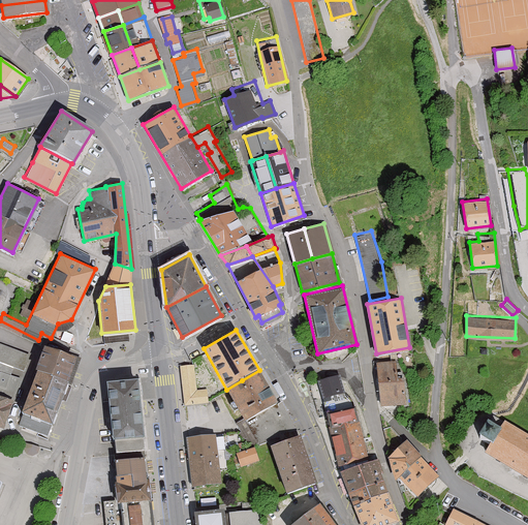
[(29,351),(0,341),(0,426),(2,427),(20,375),(9,372),(11,364),(24,367),(29,351)]
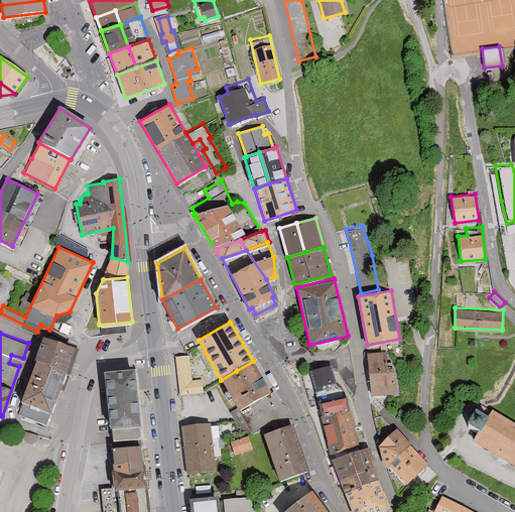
[(73,348),(43,338),(17,411),(46,421),(73,348)]
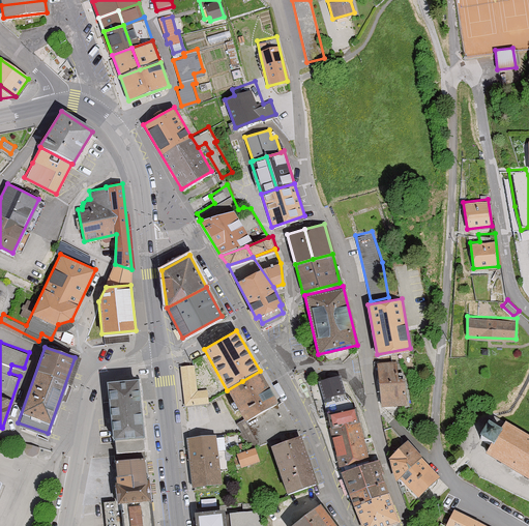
[(380,403),(405,401),(403,376),(397,377),(395,359),(377,360),(380,403)]
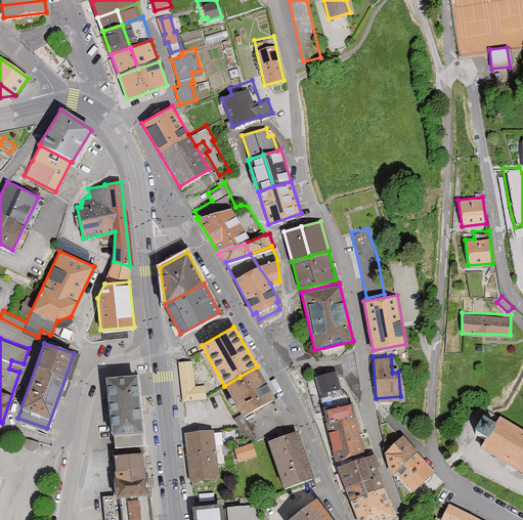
[(192,358),(179,358),(182,398),(206,396),(205,382),(194,383),(192,358)]
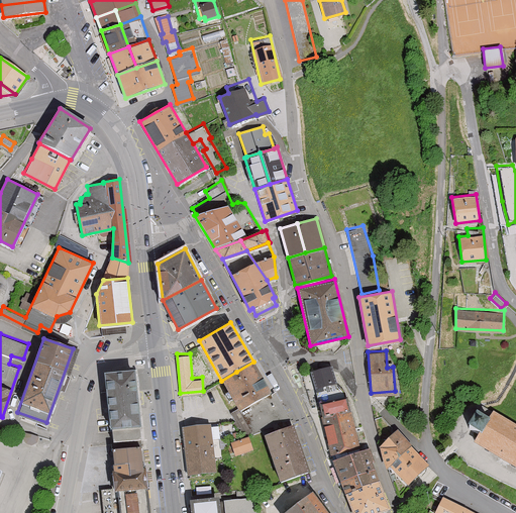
[(236,372),(254,402),(272,392),(253,362),(236,372)]
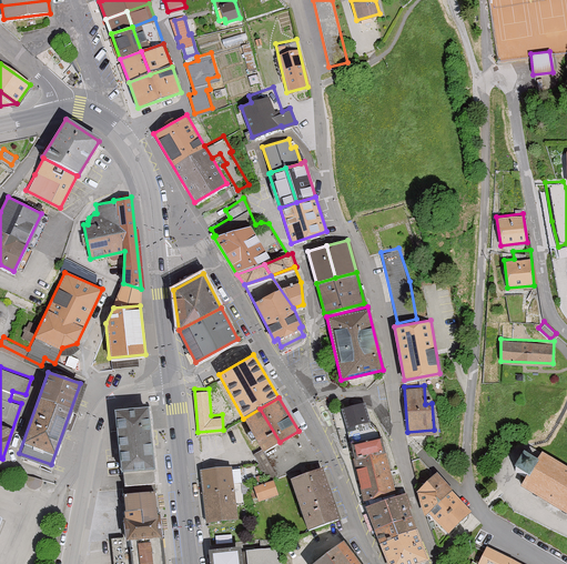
[(378,429),(367,419),(364,402),(342,406),(354,459),(385,452),(378,429)]
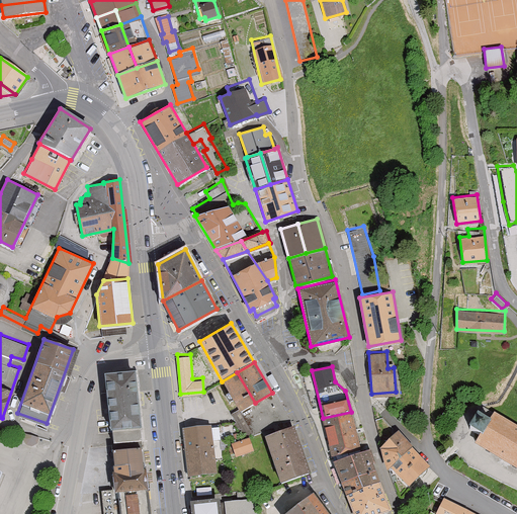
[(105,373),(109,429),(112,429),(113,442),(140,440),(135,371),(105,373)]
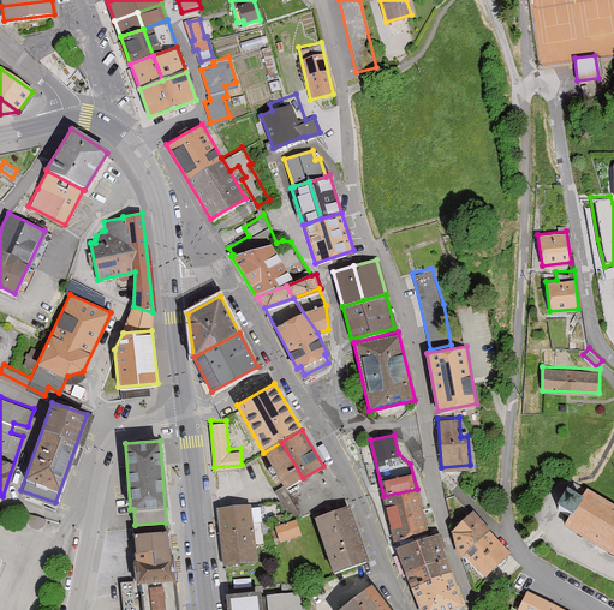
[(285,489),(303,478),(281,442),(263,453),(285,489)]
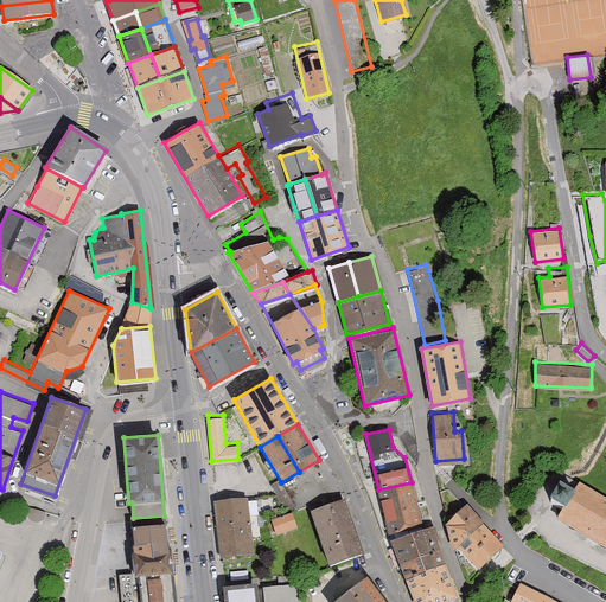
[(297,506),(340,491),(321,459),(319,460),(299,472),(281,482),(297,506)]
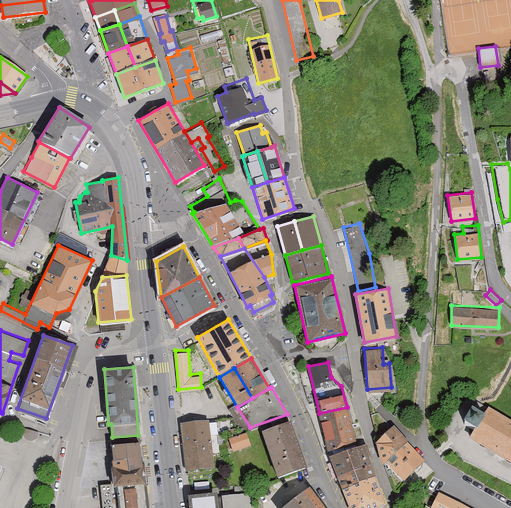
[(333,446),(335,453),(345,449),(356,445),(347,407),(319,413),(318,413),(327,447),(333,446)]
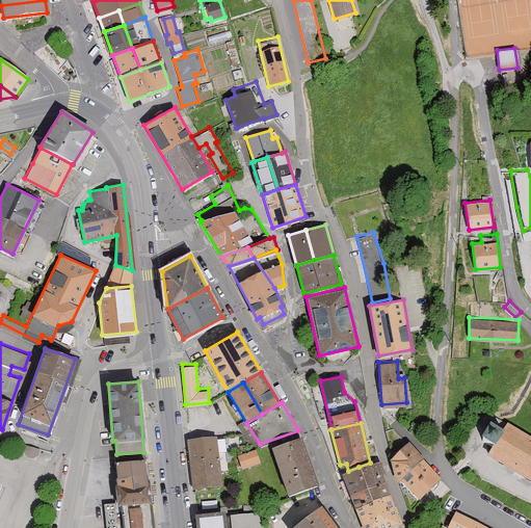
[(502,431),(490,424),(481,441),(492,447),(486,456),(530,482),(530,437),(507,423),(502,431)]
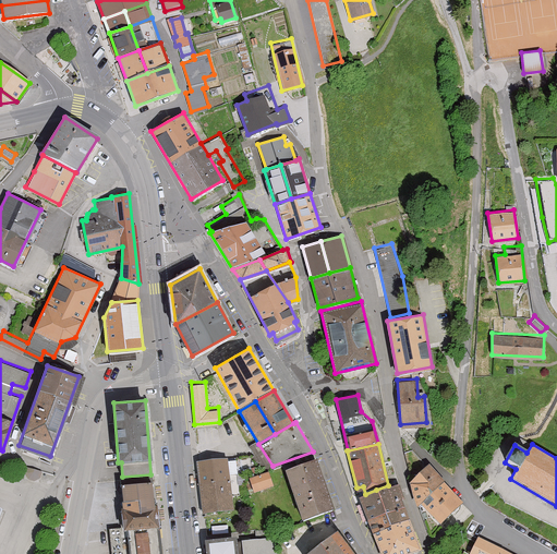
[(252,453),(227,455),(229,474),(243,473),(258,468),(252,453)]
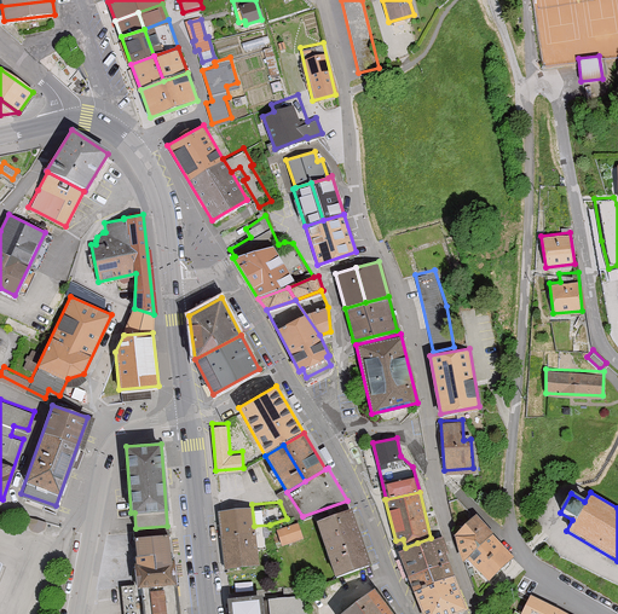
[(252,504),(218,508),(224,566),(258,562),(254,526),(252,504)]
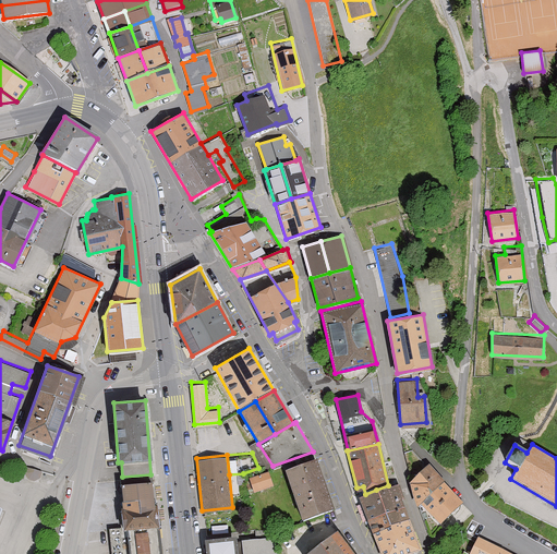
[(334,507),(315,458),(285,469),(302,518),(334,507)]
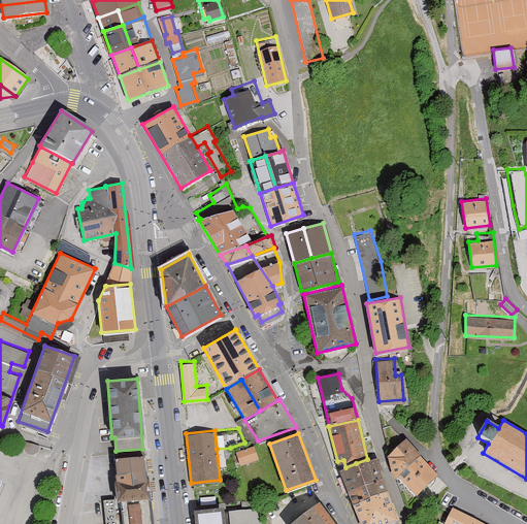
[(404,437),(389,453),(398,473),(416,492),(437,471),(404,437)]
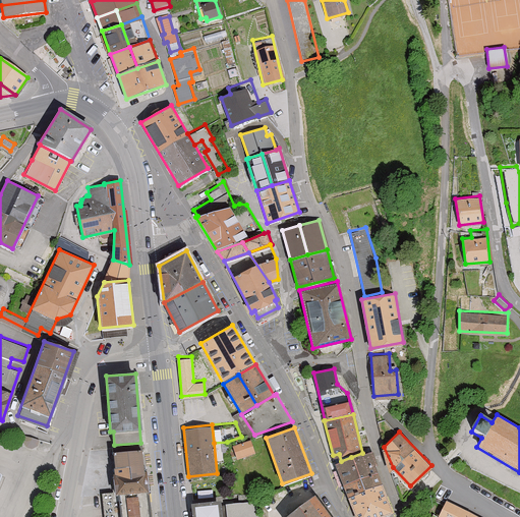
[(236,457),(255,451),(250,437),(231,444),(236,457)]
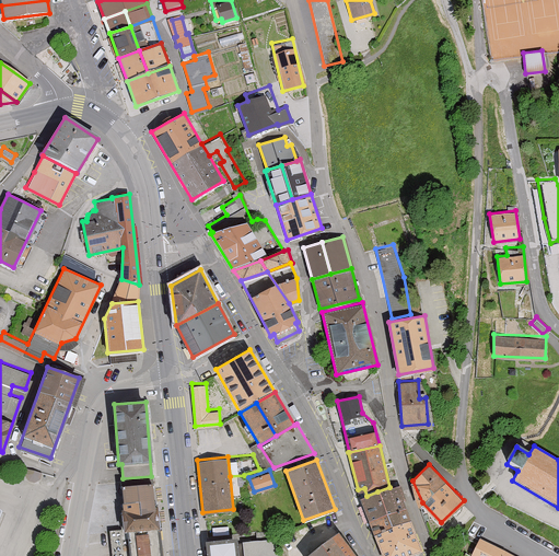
[(123,526),(159,523),(156,506),(152,507),(151,476),(123,478),(120,479),(123,509),(121,509),(123,526)]
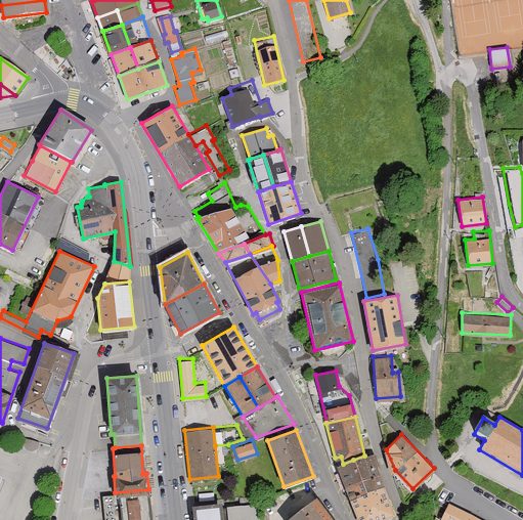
[(353,460),(362,481),(380,474),(373,452),(364,456),(353,460)]
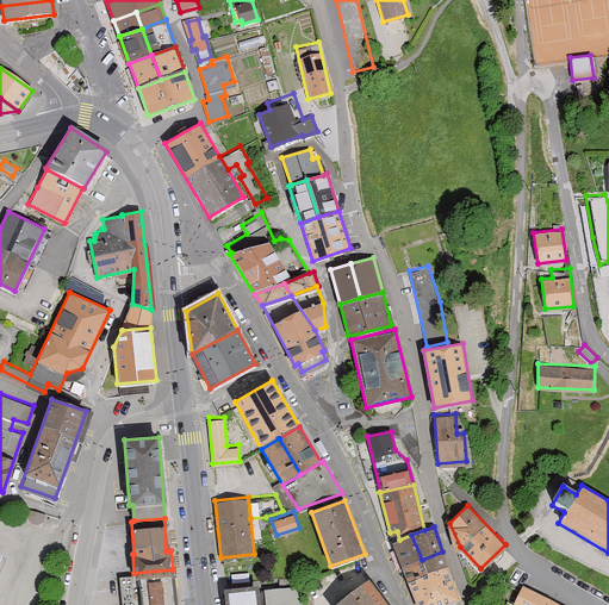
[(402,568),(422,560),(411,535),(399,540),(391,543),(402,568)]
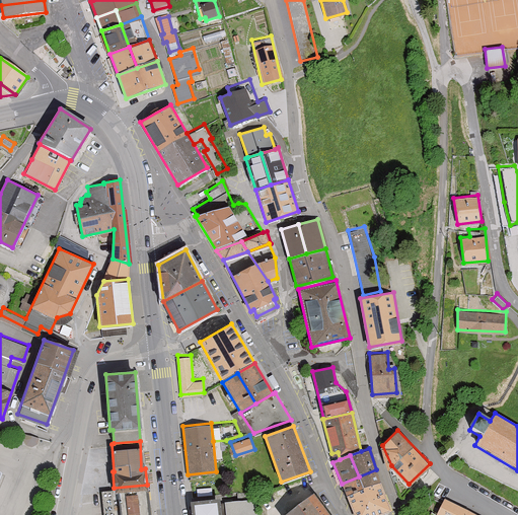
[(382,487),(376,469),(359,476),(342,484),(348,501),(365,494),(382,487)]
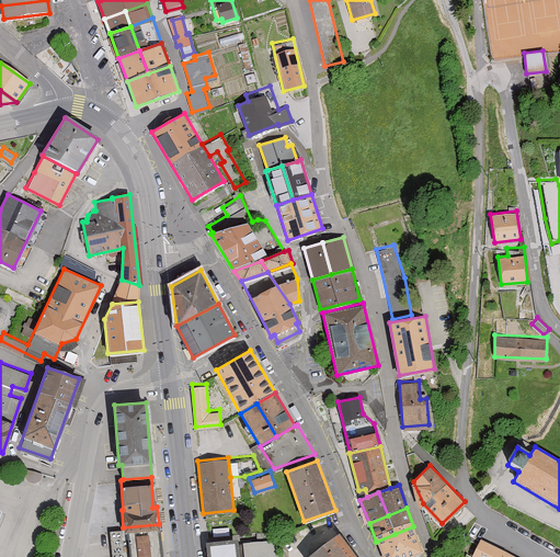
[(161,556),(159,524),(123,527),(107,529),(111,556),(161,556)]
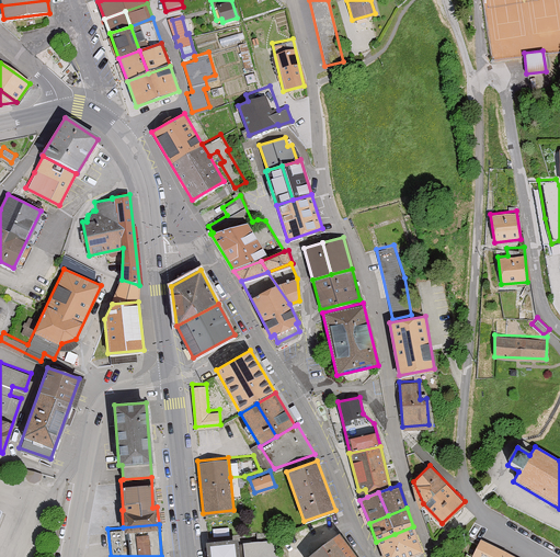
[(395,534),(376,542),(386,556),(419,556),(419,552),(423,549),(413,526),(395,534)]
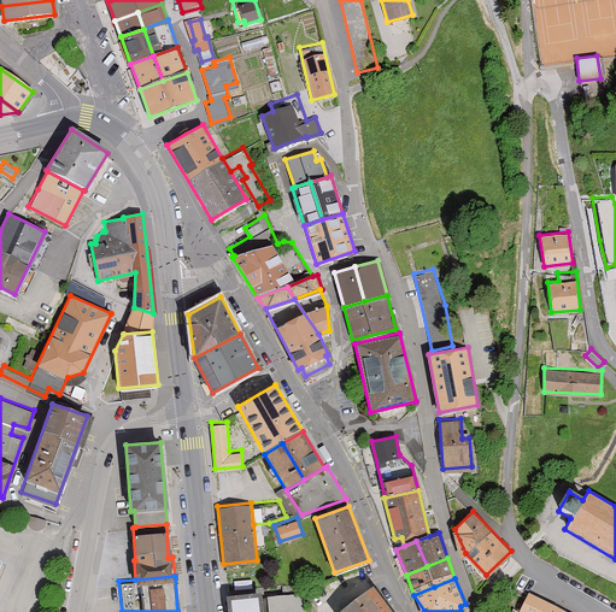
[(393,611),(373,586),(336,611),(393,611)]
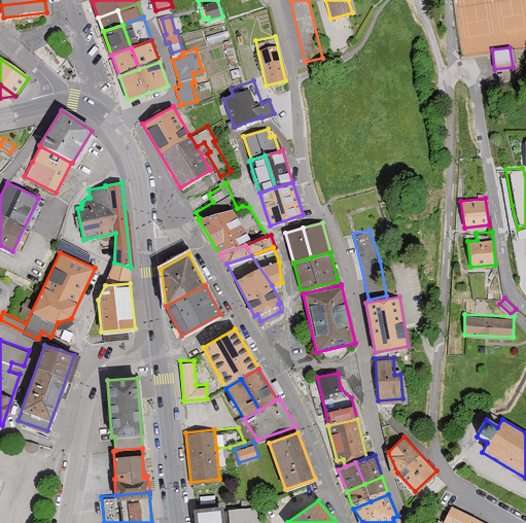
[(488,522),(451,503),(442,520),(448,522),(488,522)]
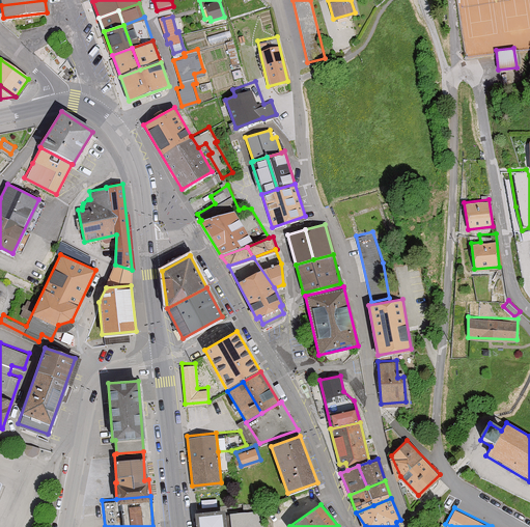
[(262,526),(261,508),(224,511),(224,526),(262,526)]
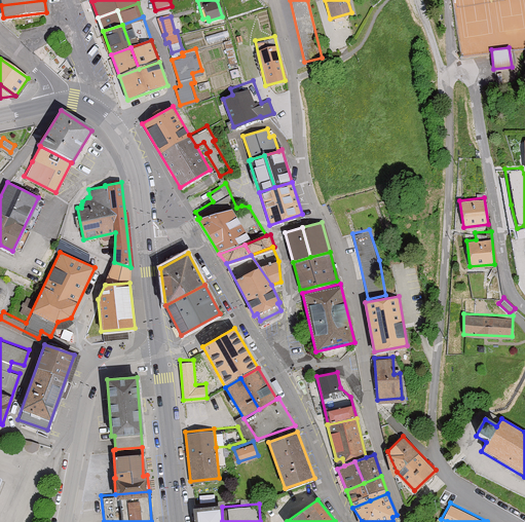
[(192,507),(193,521),(222,521),(222,507),(221,505),(192,507)]
